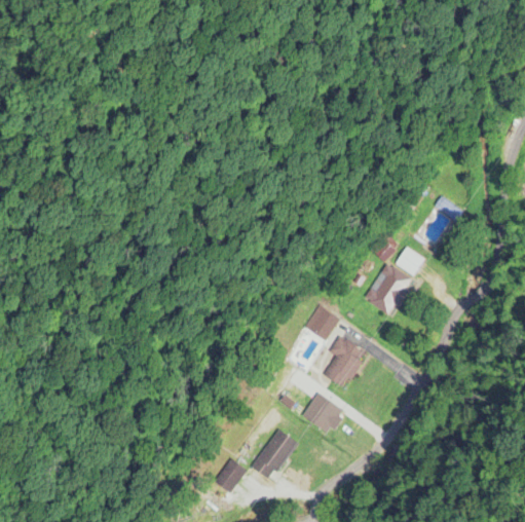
[(392,249),(382,234),(369,245),(380,259),(392,249)]
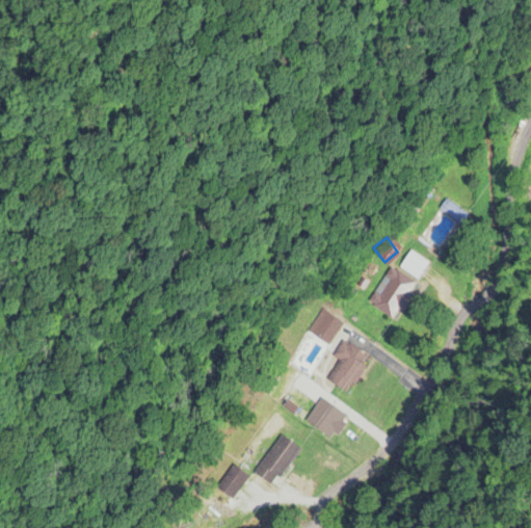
[(417,278),(427,260),(408,247),(397,265),(417,278)]
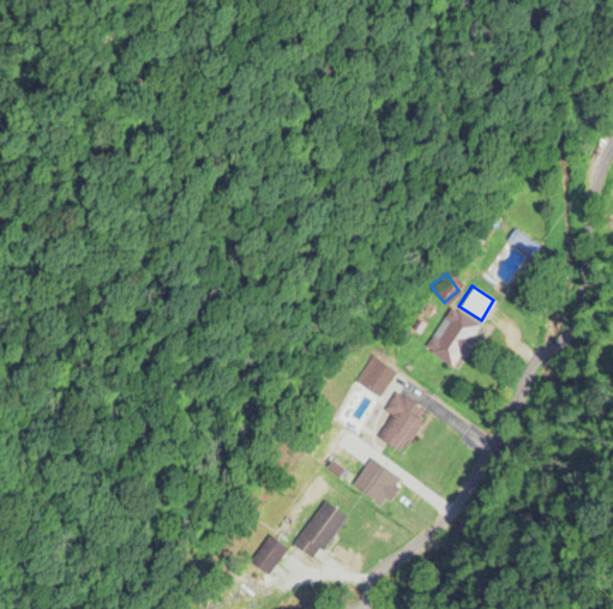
[(479,324),(449,305),(422,347),(452,366),(479,324)]
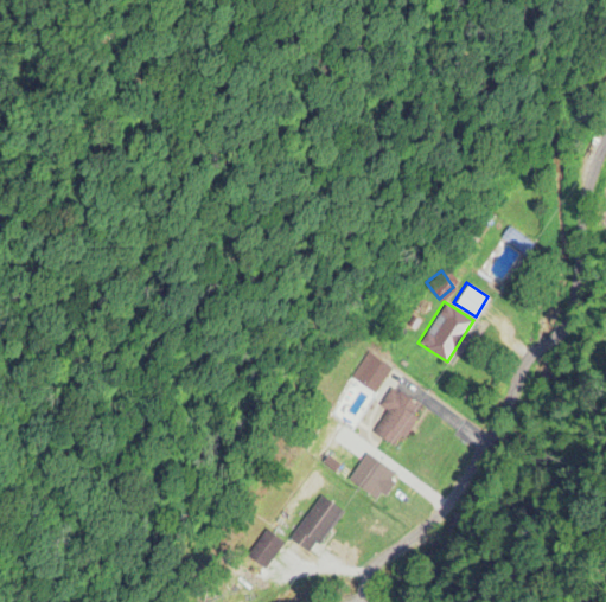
[(378,404),(384,408),(371,431),(395,444),(420,403),(389,385),(378,404)]
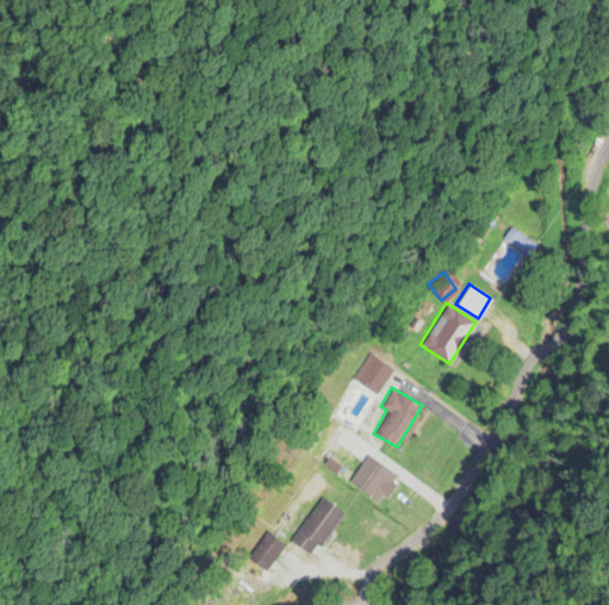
[(358,487),(377,499),(393,473),(374,460),(358,487)]
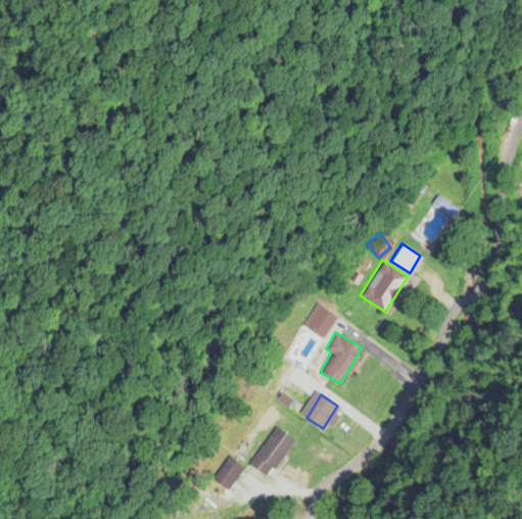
[(293,438),(274,425),(248,463),(267,476),(293,438)]
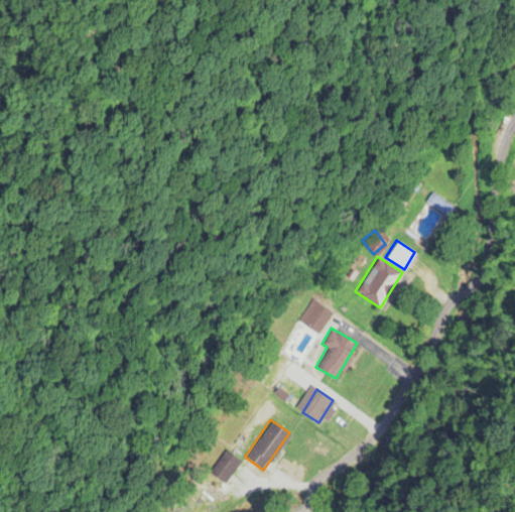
[(225,482),(239,459),(223,449),(209,473),(225,482)]
